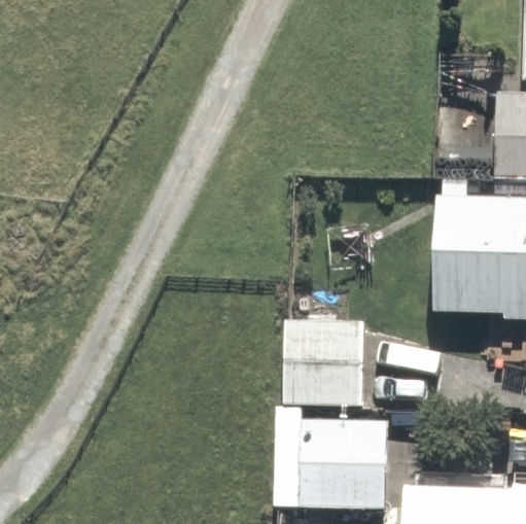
[(525,90),(499,90),(496,174),(525,175),(525,90)]
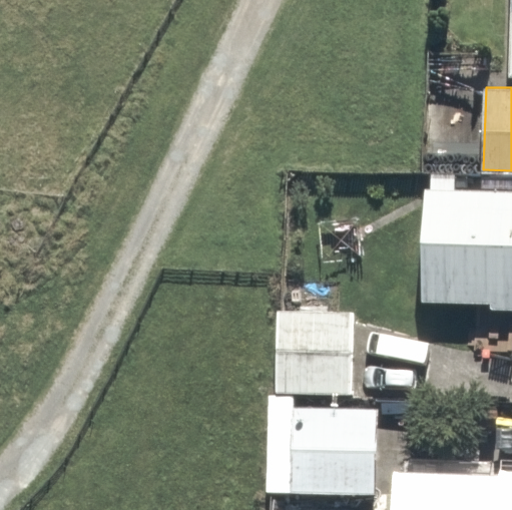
[(511,192),(422,188),(417,307),(511,311),(511,192)]
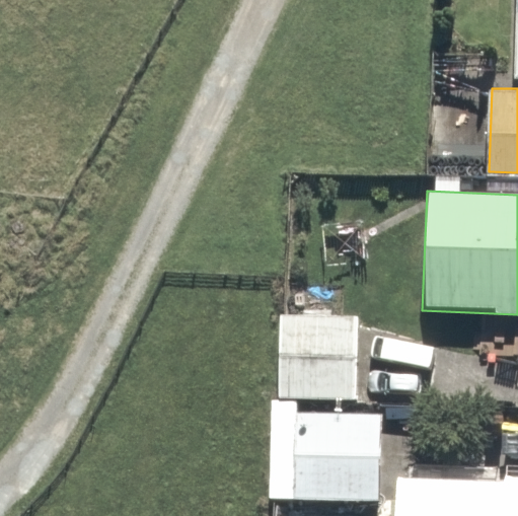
[(363,303),(276,296),(270,383),(357,390),(363,303)]
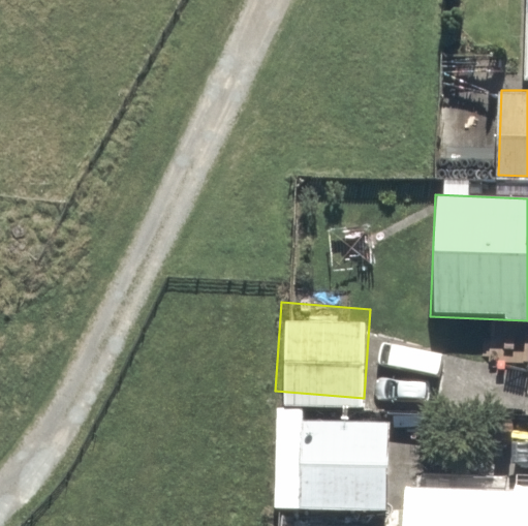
[(389,424),(303,418),(298,501),(383,507),(389,424)]
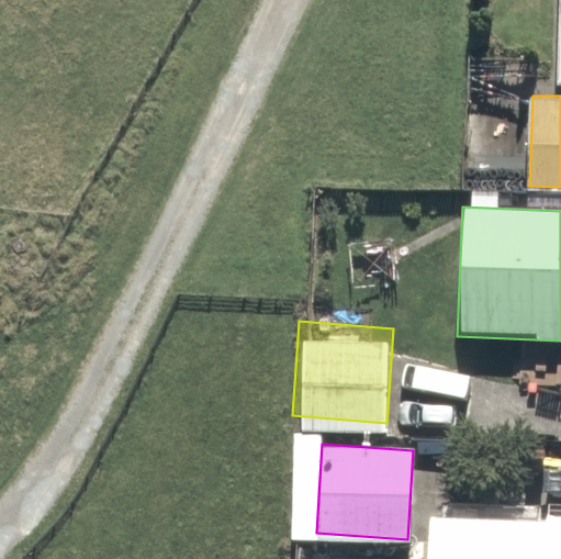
[(560,522),(430,515),(427,558),(560,558),(560,522)]
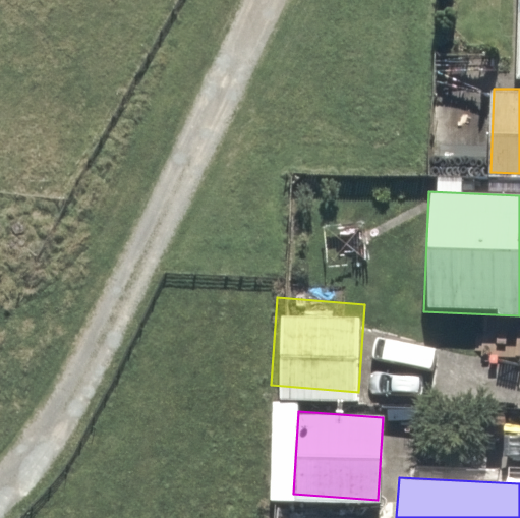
All buildings are outlined.
